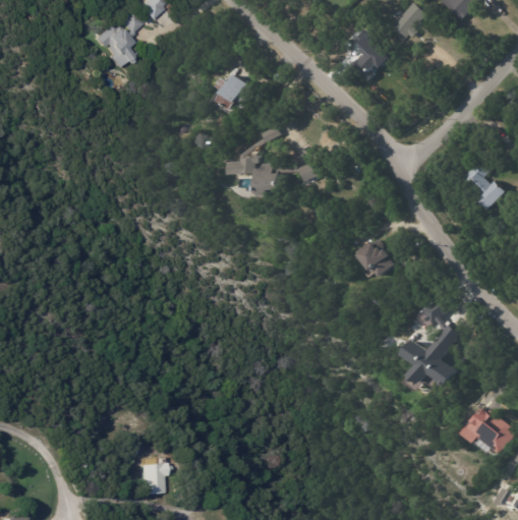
[(160,9),(161,10),(146,21),(135,7),(145,0),(162,0),(165,3),(159,7),(160,9)]
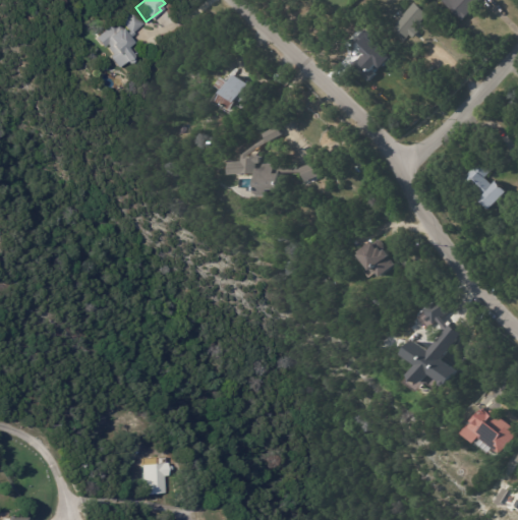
[(478,0),(459,21),(439,1),(440,0),(478,0)]
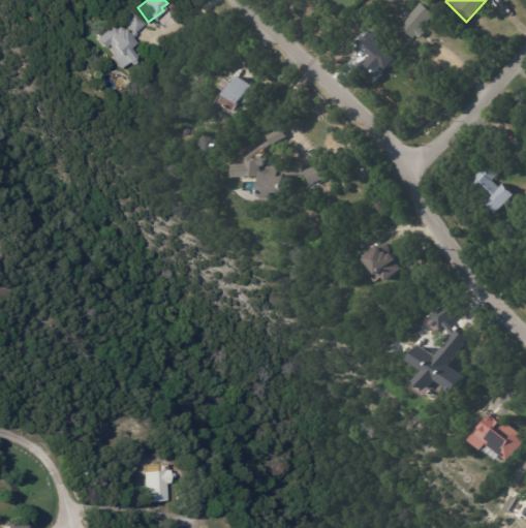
[(421,34),(416,39),(412,36),(410,39),(397,27),(418,3),(431,14),(420,29),(423,32),(421,34)]
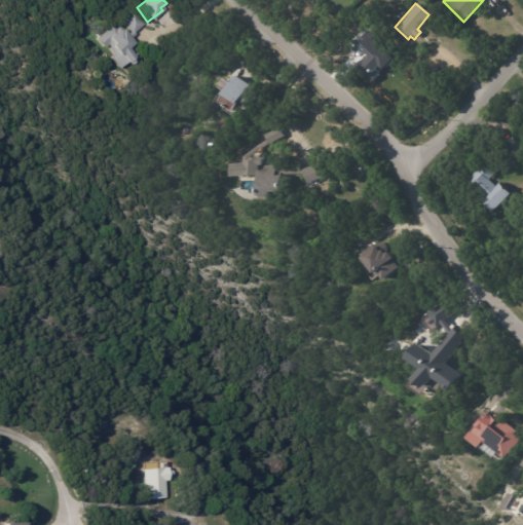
[(143,25),(129,34),(131,36),(125,40),(127,43),(129,42),(138,52),(129,58),(128,55),(127,57),(131,62),(123,67),(121,64),(113,70),(106,59),(109,57),(104,49),(106,47),(104,46),(99,49),(92,39),(104,31),(103,29),(111,24),(114,28),(118,25),(116,21),(133,9),(143,25)]
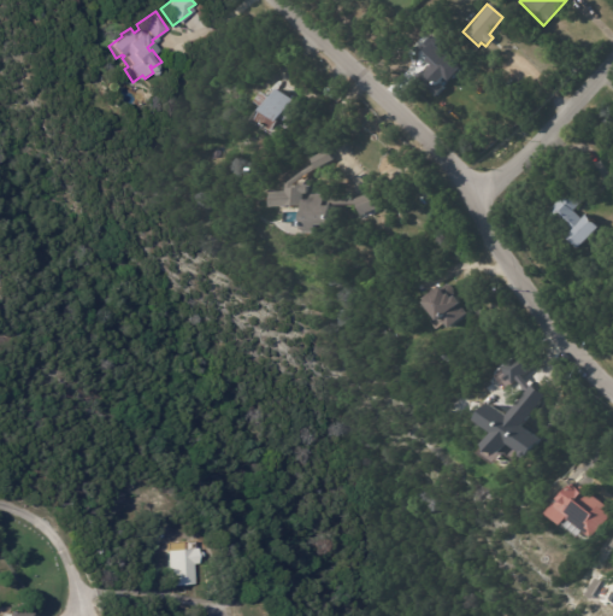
[(288,110),(281,121),(272,115),(271,117),(272,117),(265,129),(247,118),(254,107),(252,107),(255,103),(248,99),(255,89),(264,94),(270,86),(287,98),(281,105),(288,110)]
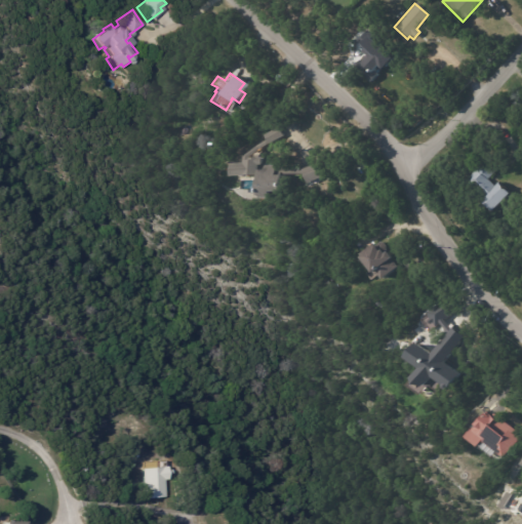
[(281,135),(269,142),(258,149),(248,157),(261,156),(262,163),(257,163),(257,169),(270,168),(270,164),(283,164),(283,169),(303,168),(317,163),(322,176),(307,182),(303,174),(280,173),(281,189),(269,190),(270,194),(267,196),(262,196),(259,194),(256,194),(256,191),(255,191),(255,187),(258,187),(257,186),(256,186),(257,172),(231,174),(230,163),(243,162),(243,155),(256,145),(266,138),(264,133),(278,127),(283,134),(281,135)]
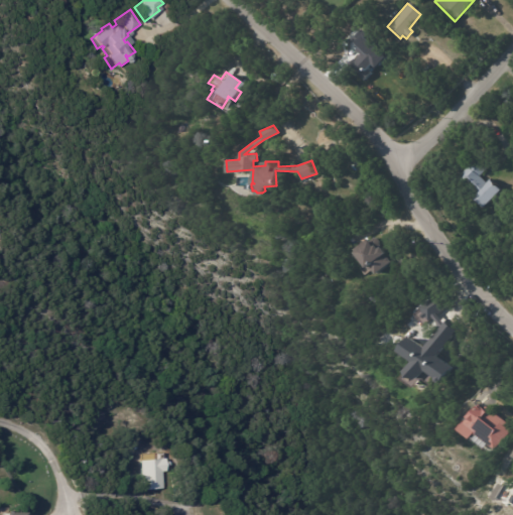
[(476,158),(486,167),(477,176),(485,183),(488,180),(499,190),(482,210),(471,200),(474,197),(456,179),(475,158),(476,158)]
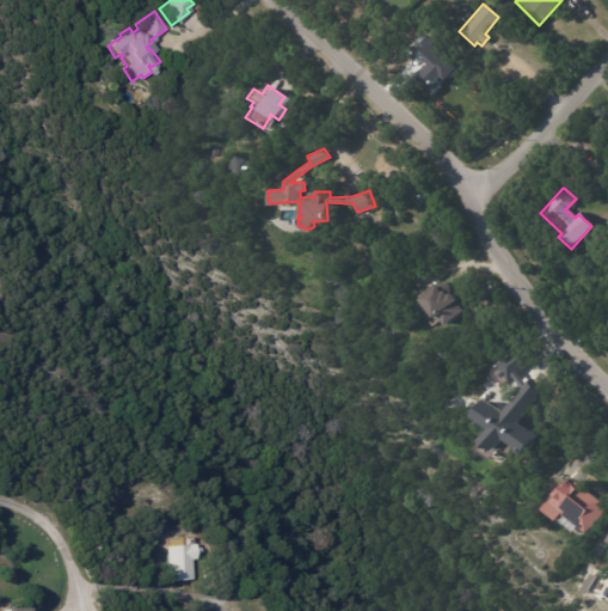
[(444,293),(446,292),(452,299),(449,300),(452,304),(453,304),(458,310),(438,324),(435,319),(433,321),(429,316),(428,317),(413,299),(415,298),(412,295),(417,292),(419,294),(431,285),(436,292),(438,289),(442,294),(444,293)]
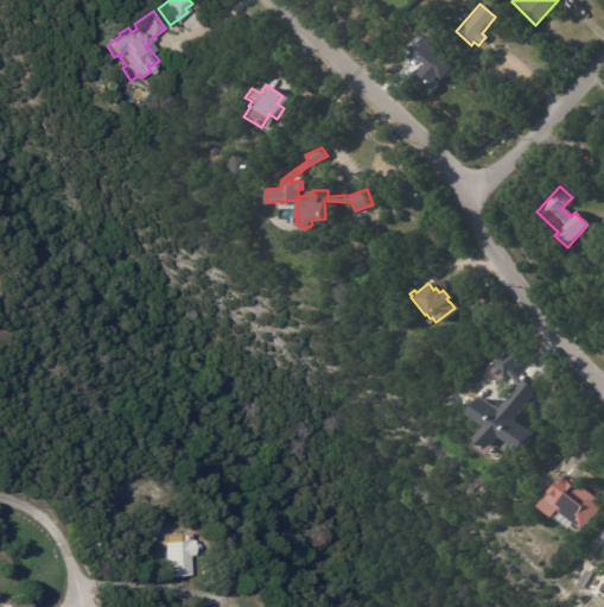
[(500,375),(519,361),(507,347),(489,361),(500,375)]
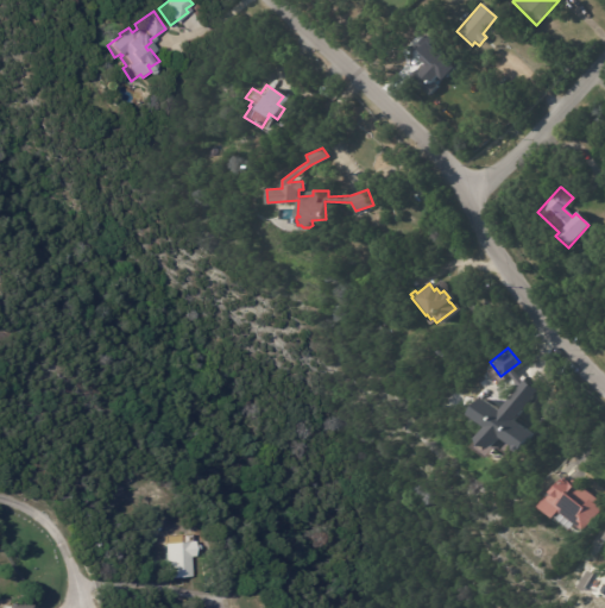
[(499,409),(479,396),(468,414),(486,425),(478,439),(492,447),(498,438),(520,450),(531,431),(514,420),(534,387),(518,378),(499,409)]
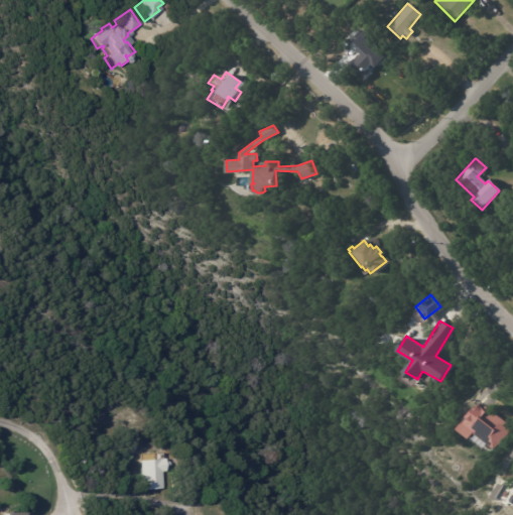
[(493,416),(504,425),(502,428),(508,432),(492,454),(471,437),(466,444),(454,434),(475,406),(481,411),(483,408),(493,416)]
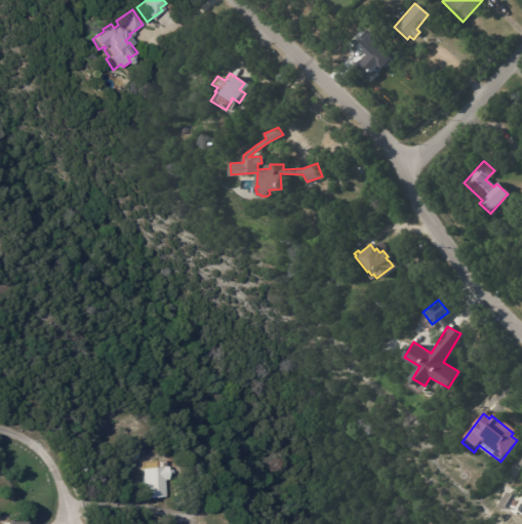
[(163,467),(164,479),(161,479),(163,496),(146,498),(142,469),(136,470),(136,466),(143,465),(143,469),(163,467)]
